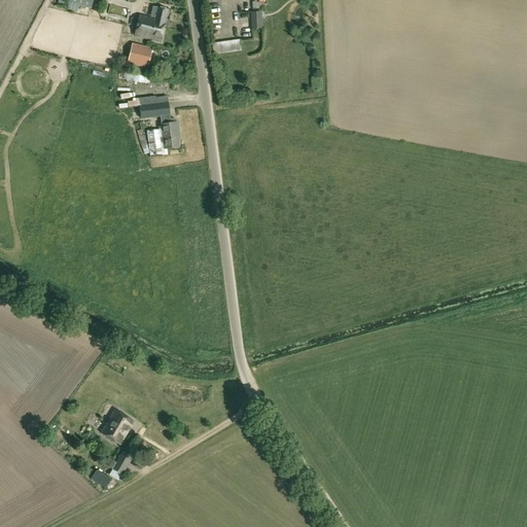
[(92,9),(93,0),(69,0),(68,9),(77,12),(79,6),(92,9)]
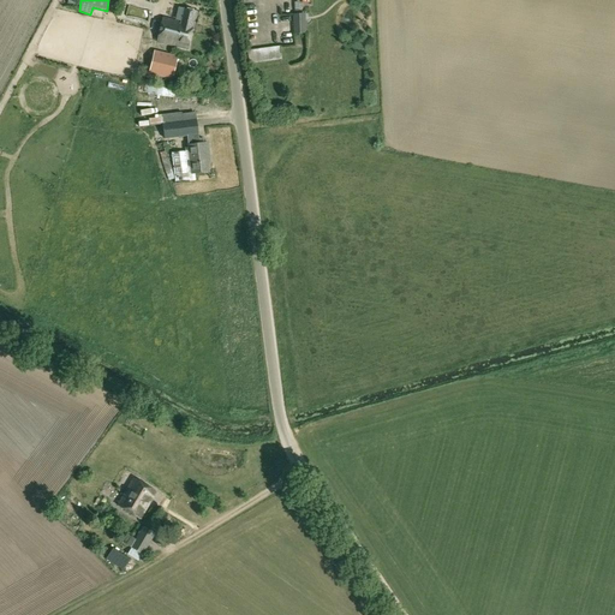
[(157,42),(187,51),(197,13),(185,10),(181,24),(163,19),(157,42)]
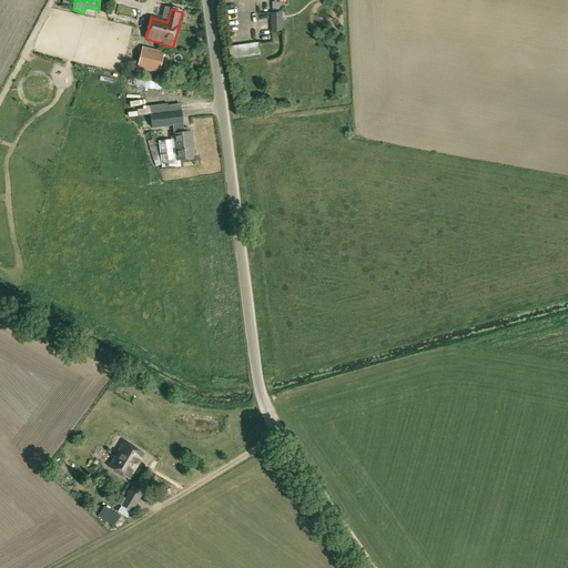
[(283,31),(282,13),(271,13),(271,32),(283,31)]
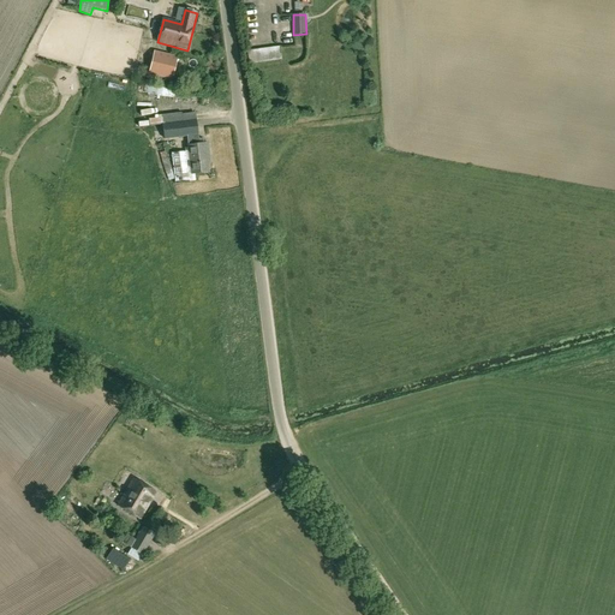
[(172,79),(178,58),(155,53),(150,73),(172,79)]
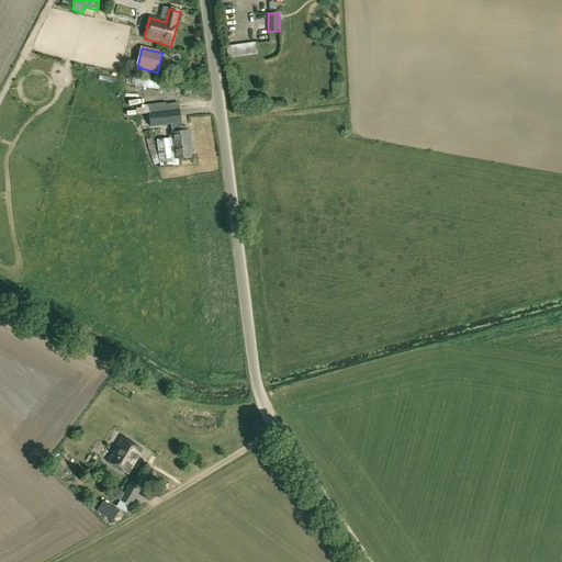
[(137,89),(164,90),(165,82),(137,80),(137,89)]
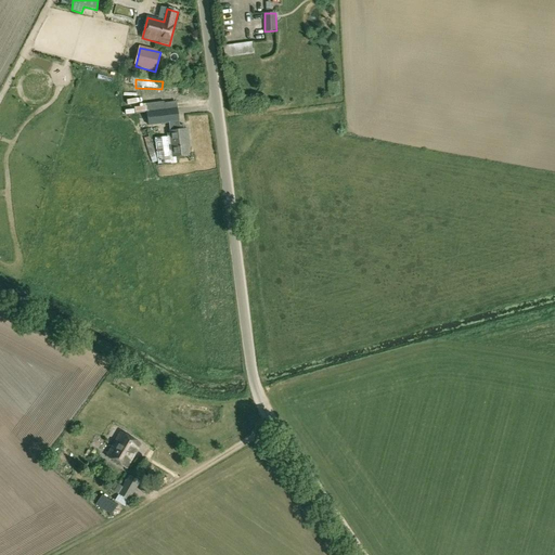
[(146,112),(149,127),(180,123),(177,104),(157,106),(158,110),(146,112)]
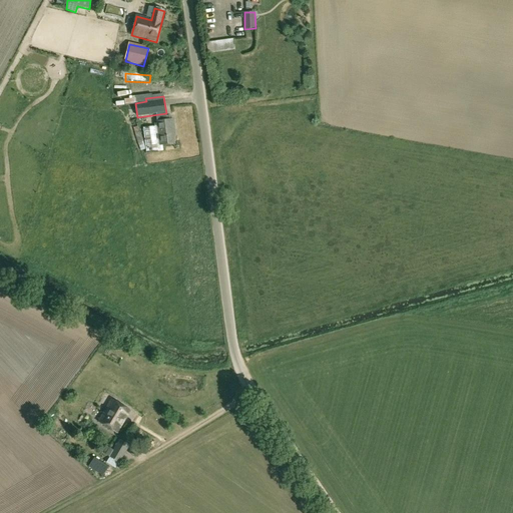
[(157,122),(158,127),(161,145),(174,144),(173,132),(175,132),(173,119),(157,122)]
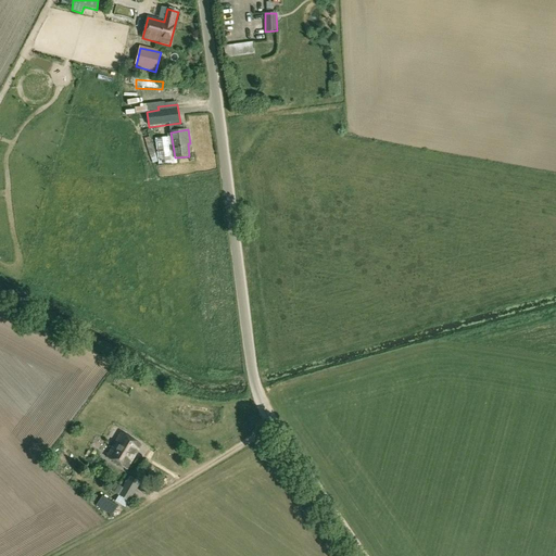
[(175,158),(172,138),(155,139),(159,165),(171,164),(171,159),(175,158)]
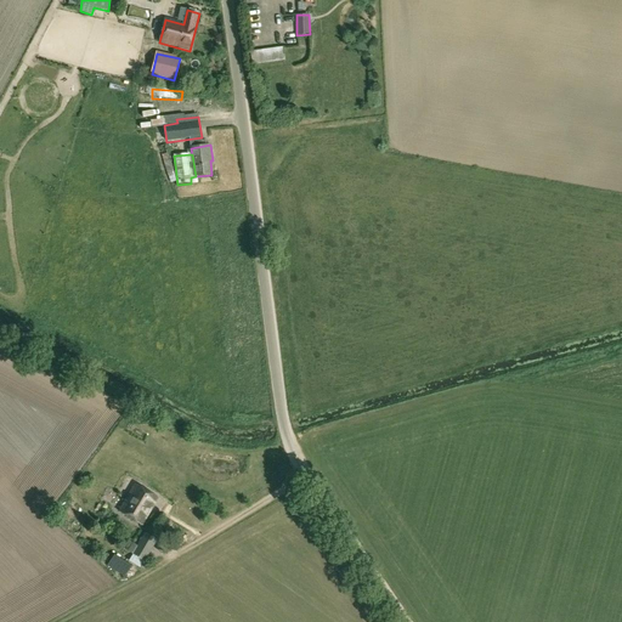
[(129,497),(151,512),(159,498),(136,485),(129,497)]
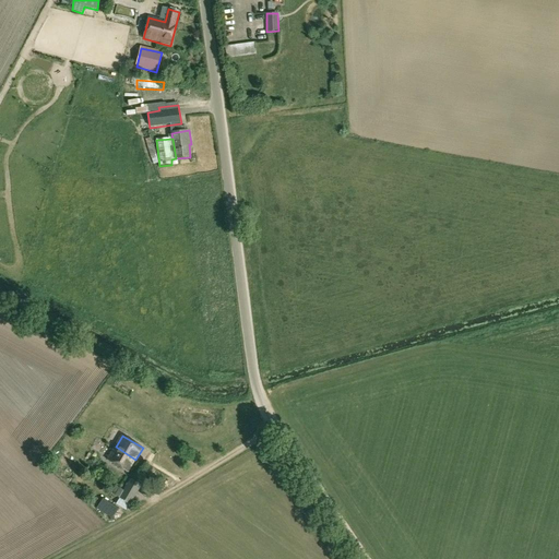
[(128,472),(135,460),(116,447),(107,460),(128,472)]
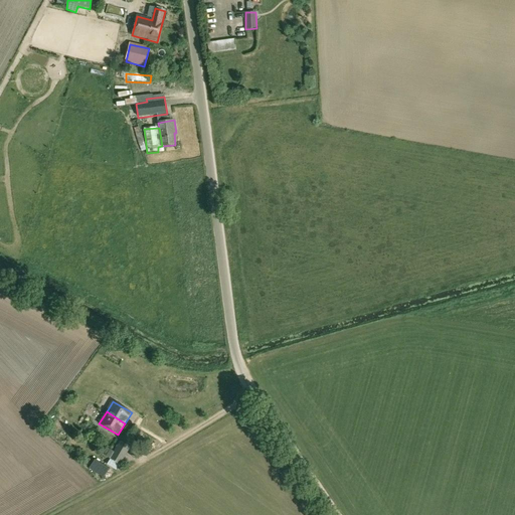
[(131,448),(119,442),(114,450),(111,448),(106,458),(121,466),(131,448)]
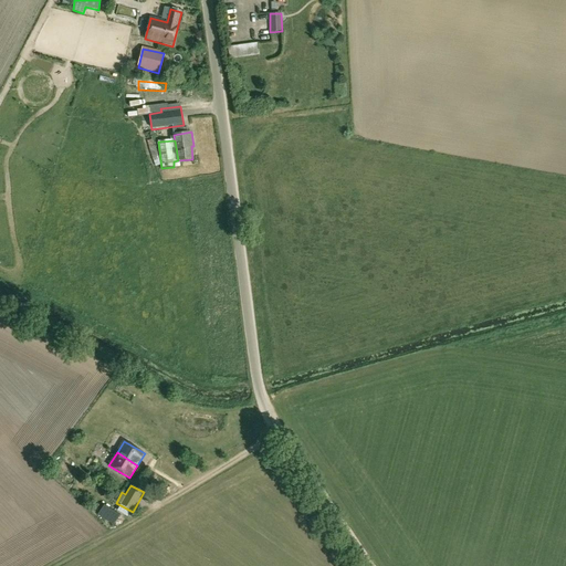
[(122,512),(106,506),(103,517),(118,523),(122,512)]
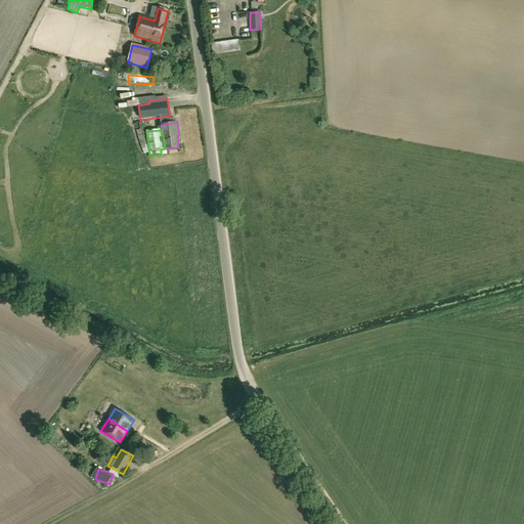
All buildings are outlined.
